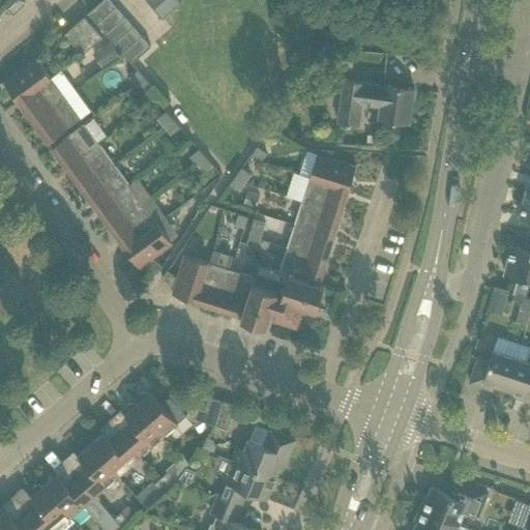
[(101,0),(88,12),(97,23),(116,7),(109,0),(101,0)]
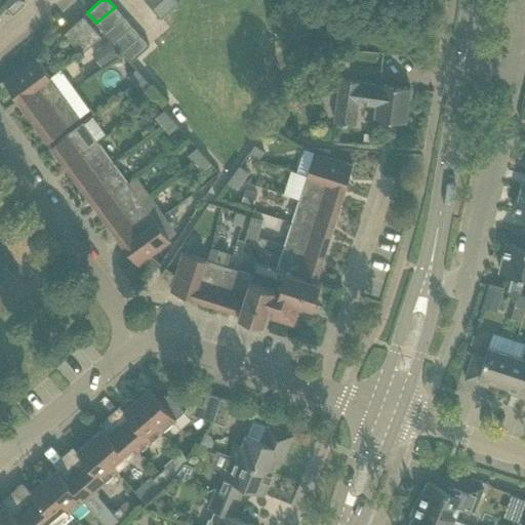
[(144,0),(152,8),(160,0),(144,0)]
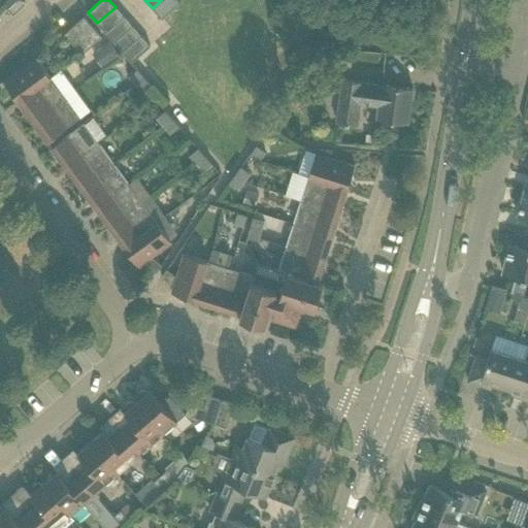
[(177,0),(161,0),(153,8),(161,19),(179,2),(177,0)]
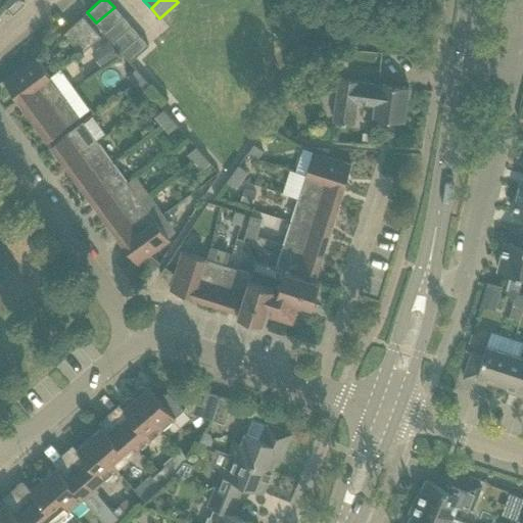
[(96,22),(104,33),(123,16),(114,7),(96,22)]
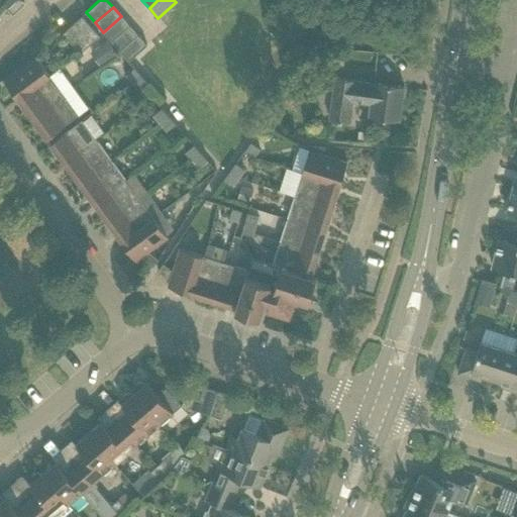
[(82,16),(72,24),(90,44),(99,35),(95,31),(82,16)]
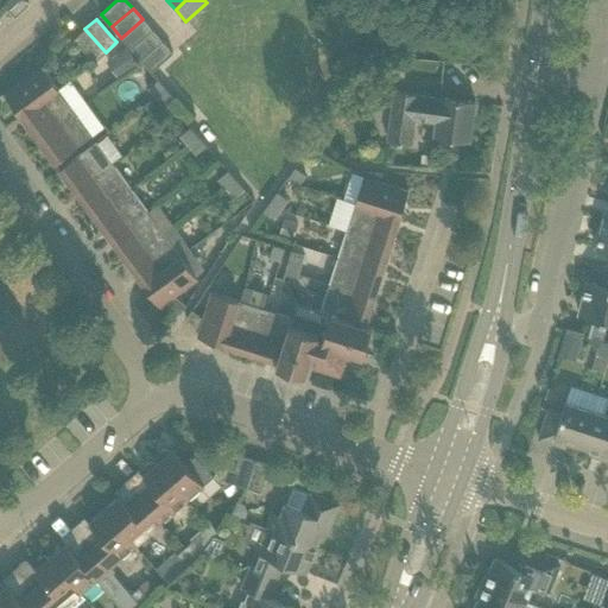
[(121,38),(131,49),(152,30),(143,19),(121,38)]
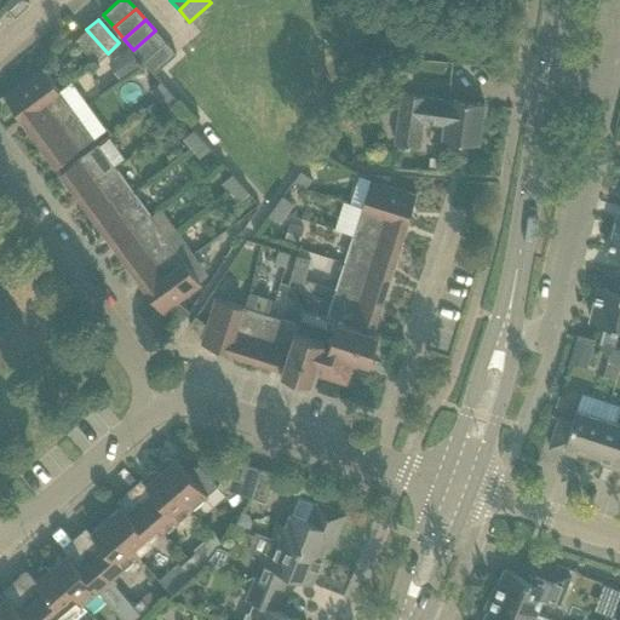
[(108,53),(86,29),(75,40),(96,63),(108,53)]
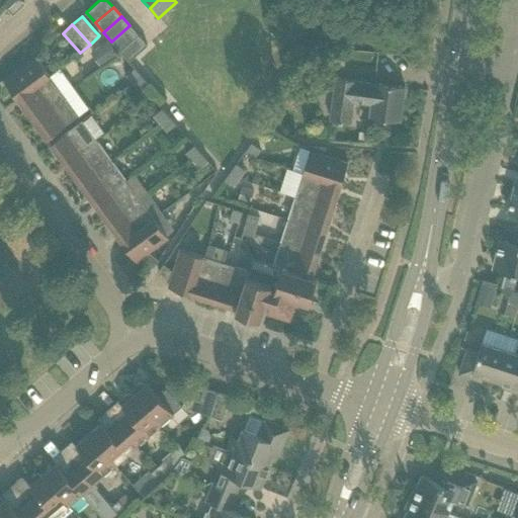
[(111,41),(119,51),(138,35),(130,25),(111,41)]
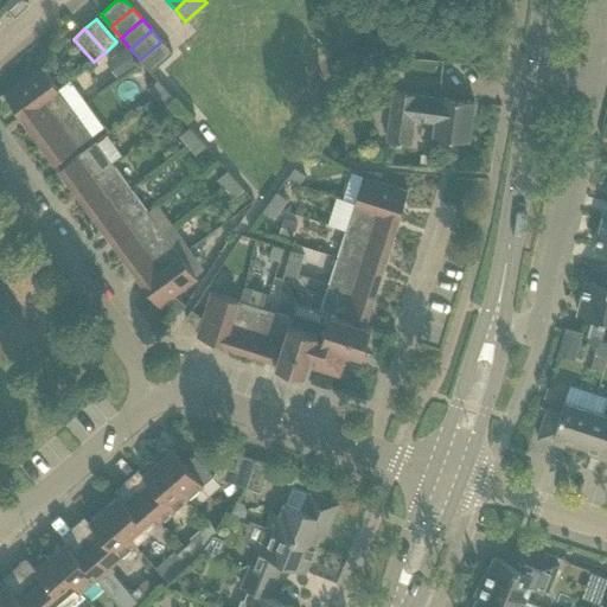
[(161,42),(140,59),(151,71),(172,53),(161,42)]
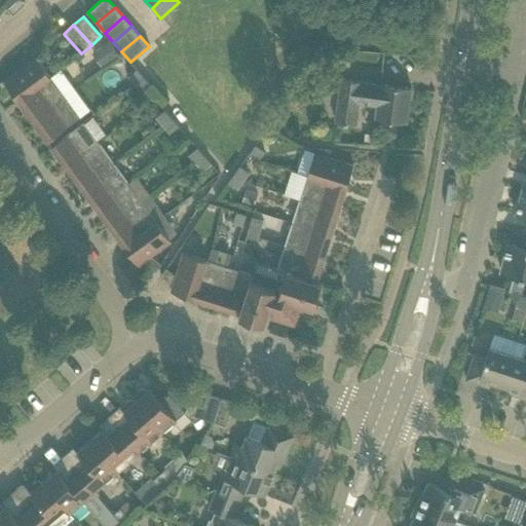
[(109,41),(103,46),(113,60),(119,55),(109,41)]
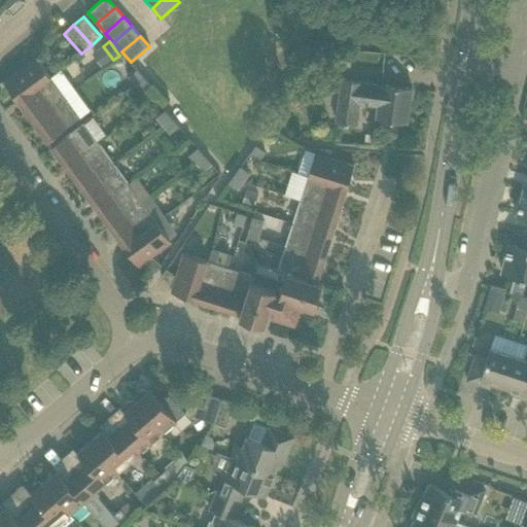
[(3,81),(18,101),(50,76),(36,57),(3,81)]
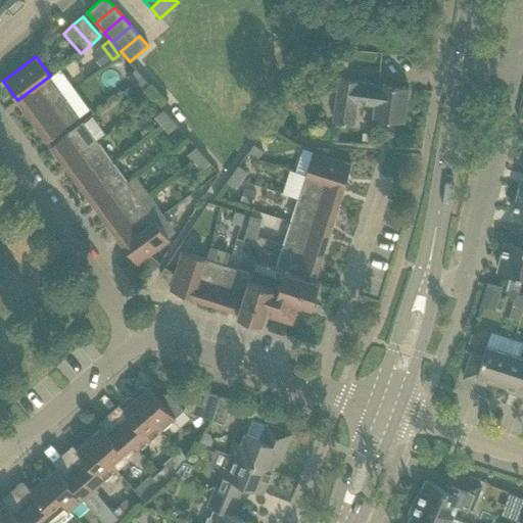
[(127,76),(134,84),(142,76),(136,68),(127,76)]
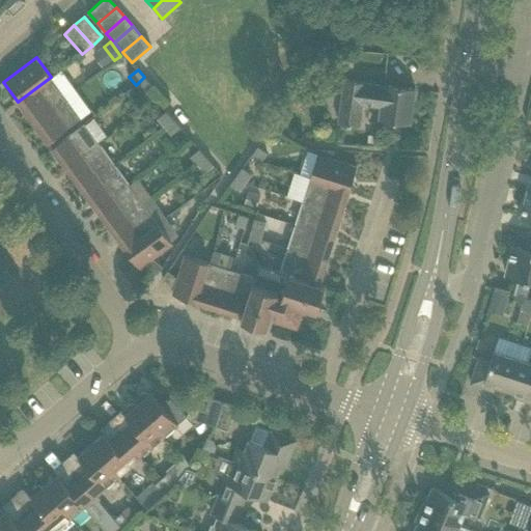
[(18,102),(32,121),(65,98),(51,77),(18,102)]
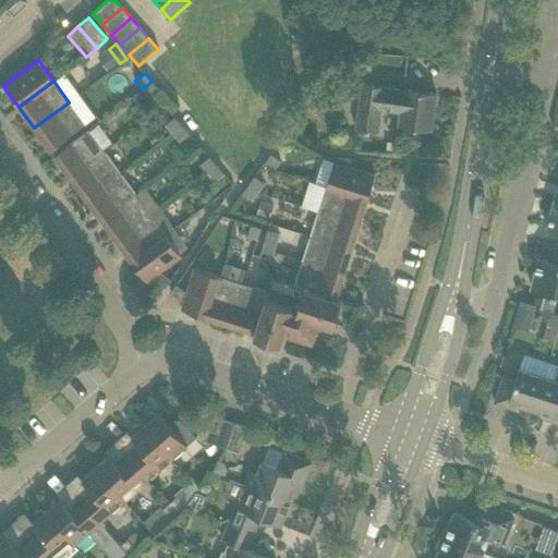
[(152,81),(143,89),(150,98),(159,89),(152,81)]
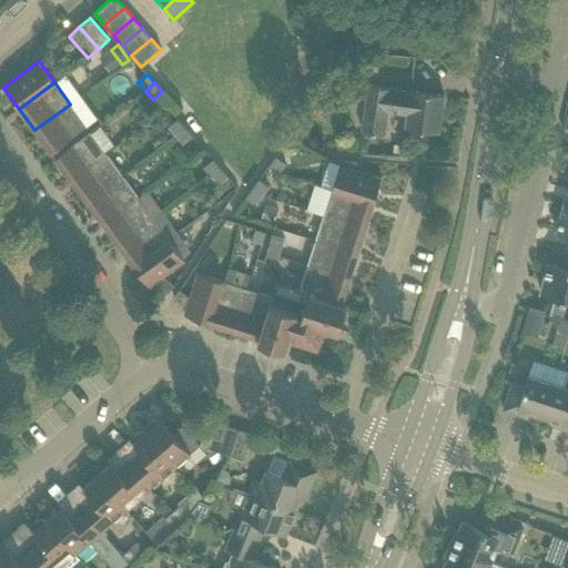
[(411,92),(391,89),(391,88),(369,84),(362,132),(384,135),(387,111),(407,113),(405,128),(438,132),(444,95),(411,90),(411,92)]
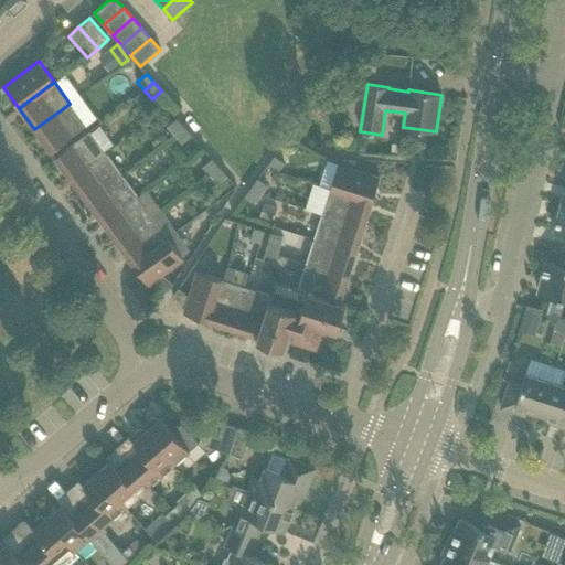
[(70,104),(34,129),(51,151),(86,125),(70,104)]
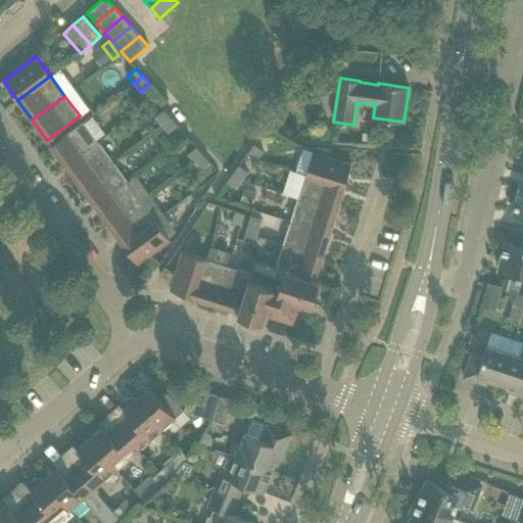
[(154,117),(160,125),(170,117),(163,109),(154,117)]
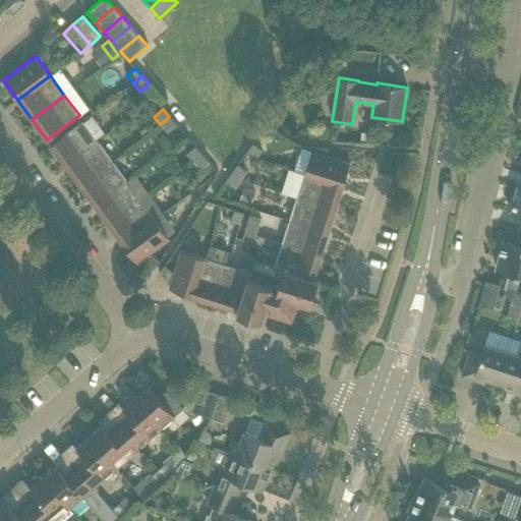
[(169,117),(160,124),(167,132),(176,124),(169,117)]
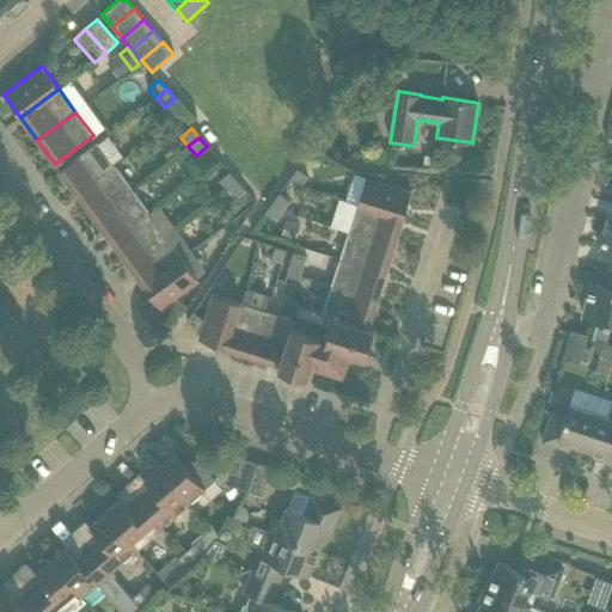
[(59,170),(75,193),(114,165),(97,141),(59,170)]
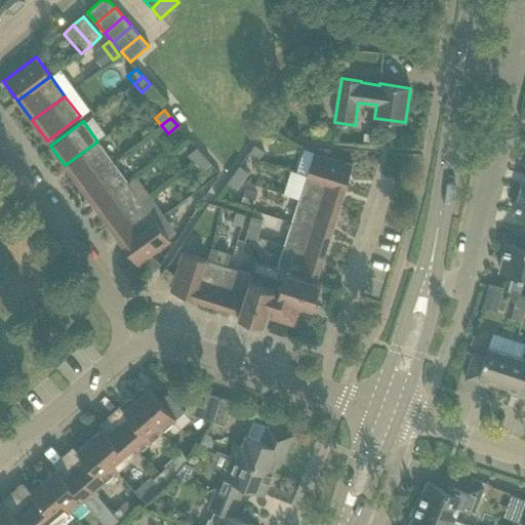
[(65,165),(79,185),(112,161),(97,142),(65,165)]
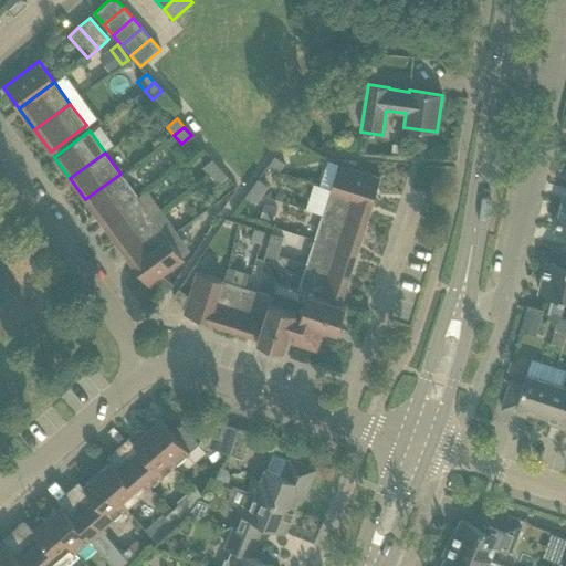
[(268,165),(278,173),(284,164),(274,156),(268,165)]
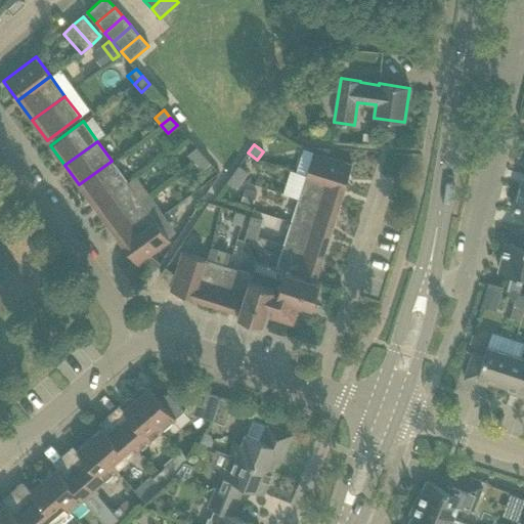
[(186,155),(193,163),(203,155),(197,146),(186,155)]
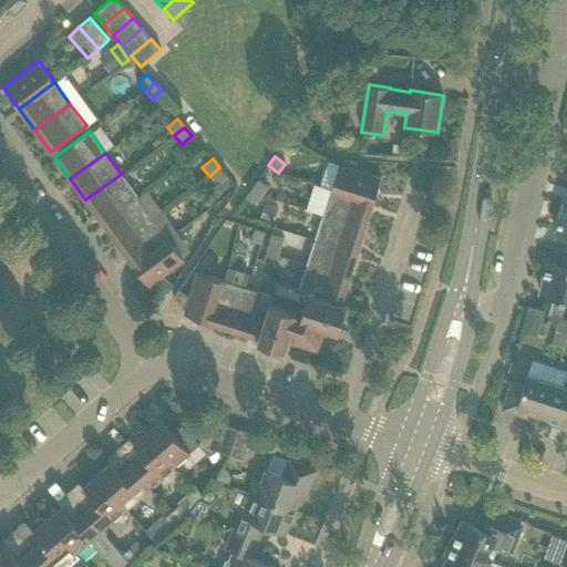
[(331,189),(373,203),(381,177),(339,164),(331,189)]
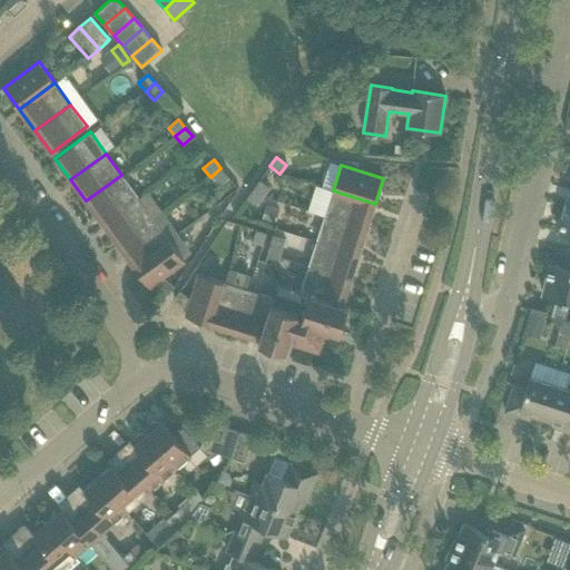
[(220,168),(210,177),(218,185),(228,176),(220,168)]
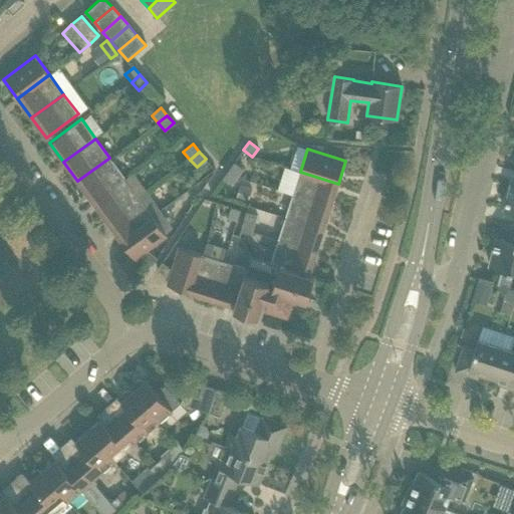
[(77,181),(92,201),(124,177),(109,158),(77,181)]
